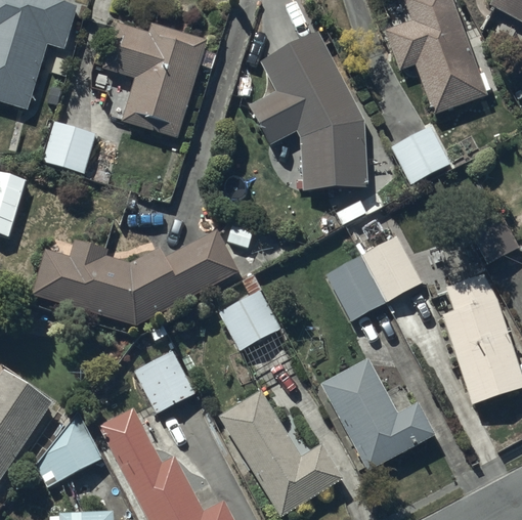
[(0,100),(29,109),(47,43),(63,47),(75,6),(54,0),(0,0),(0,100)]
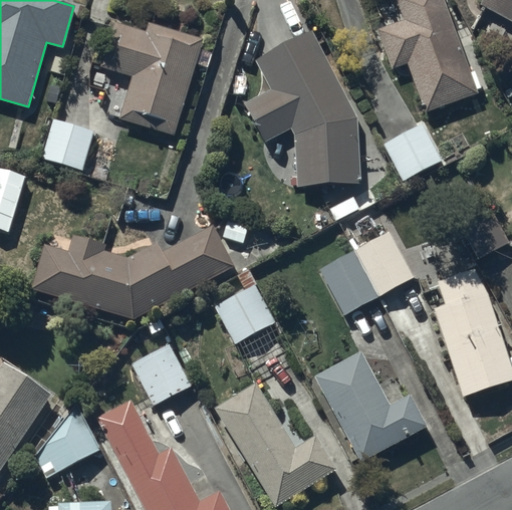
[(399,0),(405,17),(375,27),(389,67),(406,61),(422,111),(476,93),(445,0),(399,0)]
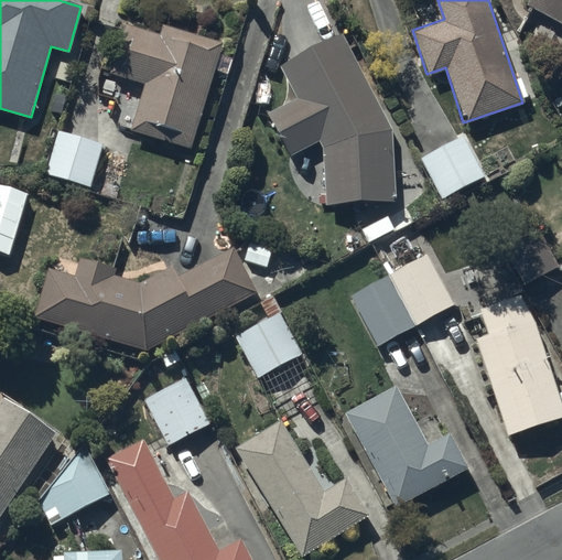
[(527,0),(525,4),(561,23),(561,0),(527,0)]
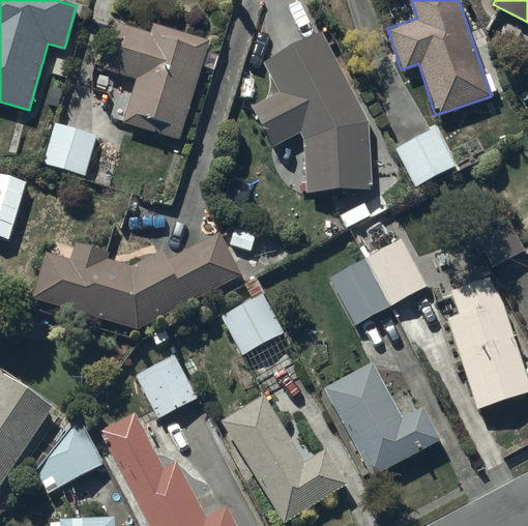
[(150,32),(118,22),(105,67),(136,78),(122,121),(178,139),(209,38),(153,22),(150,32)]
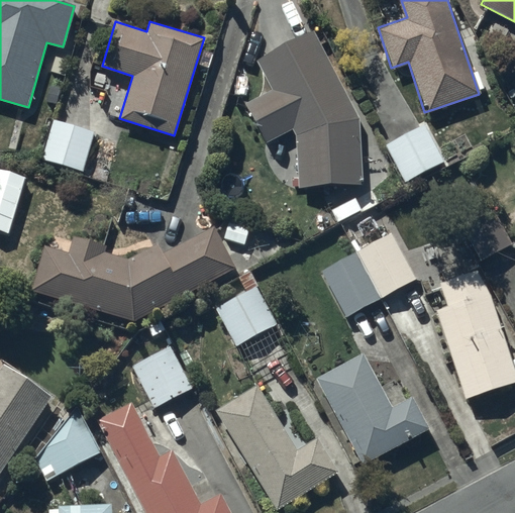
[(312,31),(256,61),(272,89),(245,103),(267,142),(291,129),(295,136),(296,187),(359,183),(357,116),(312,31)]
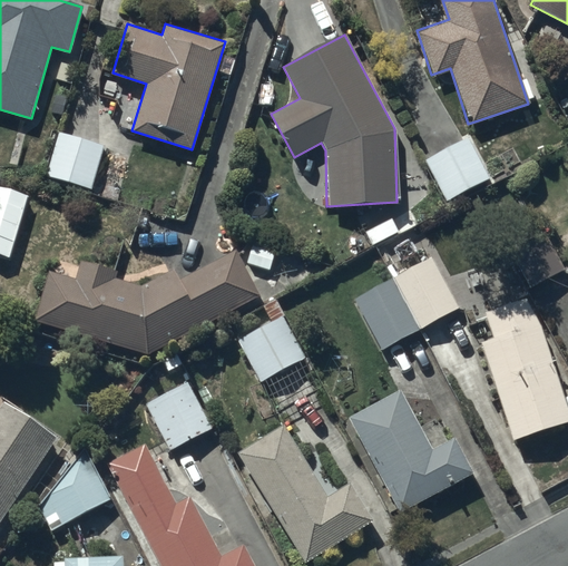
[(107,148),(60,133),(46,174),(92,191),(107,148)]
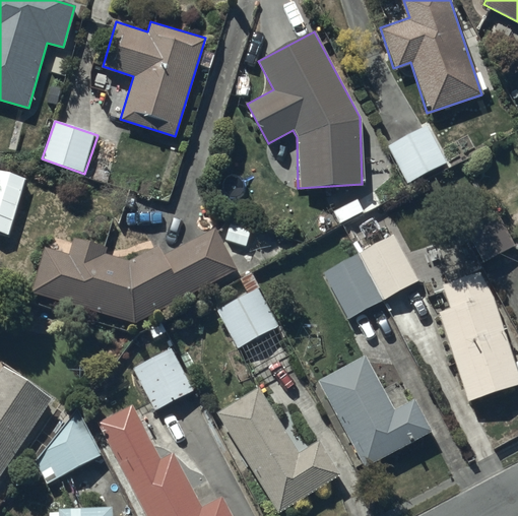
[(424,124),(386,144),(405,182),(444,162),(424,124)]
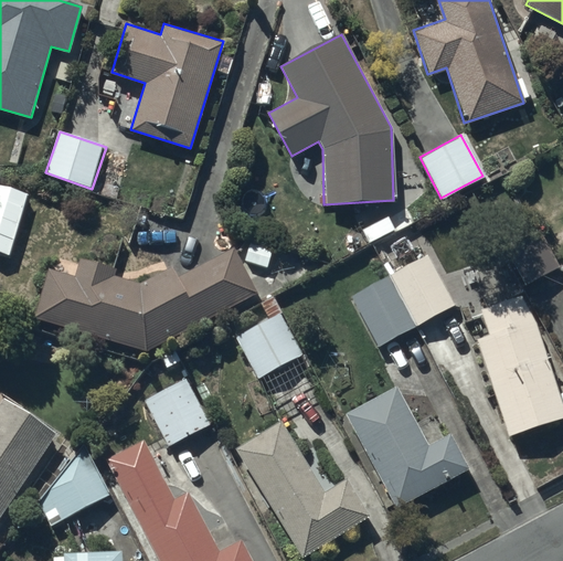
[(28,193),(0,184),(0,251),(9,253),(28,193)]
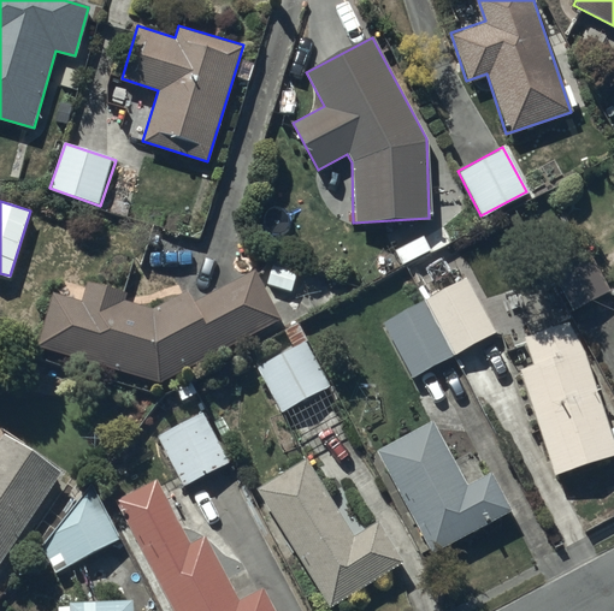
[(547,267),(570,309),(606,289),(583,247),(547,267)]
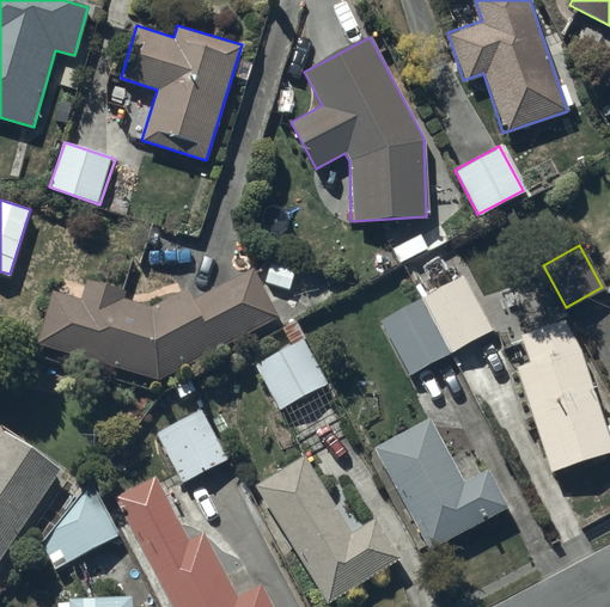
[(270,259),(263,283),(287,292),(296,267),(270,259)]
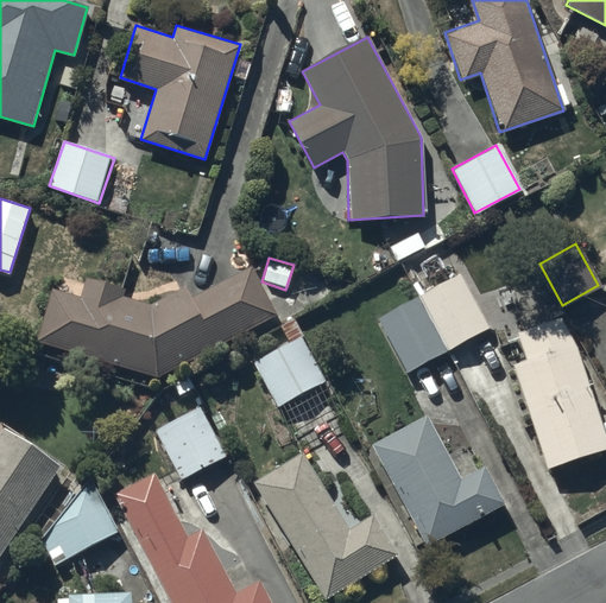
[(125,290),(83,278),(79,297),(52,289),(37,342),(159,378),(278,318),(252,266),(191,297),(187,289),(151,306),(122,298),(125,290)]
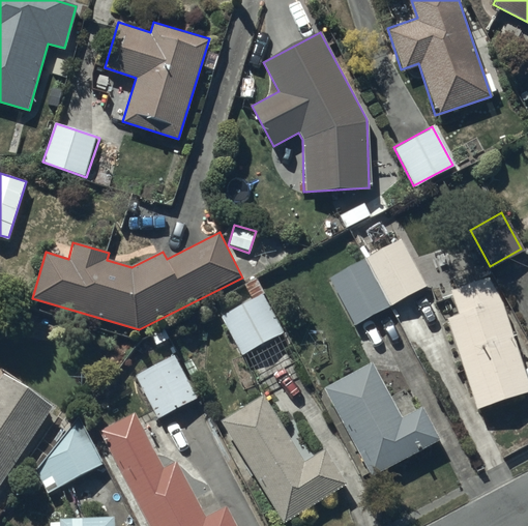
[(362,259),(387,303),(423,283),(399,239),(362,259)]
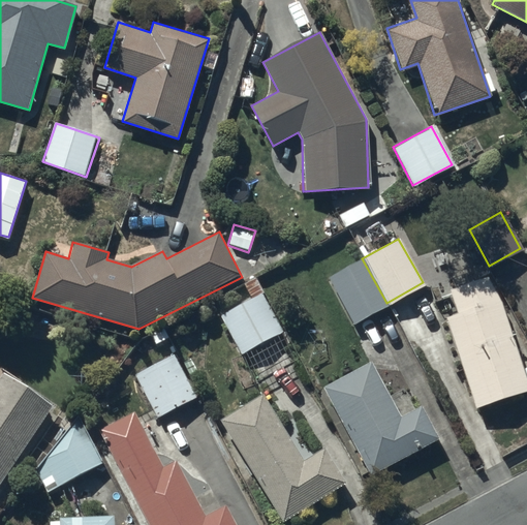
[(386,303),(362,258),(329,277),(353,321),(386,303)]
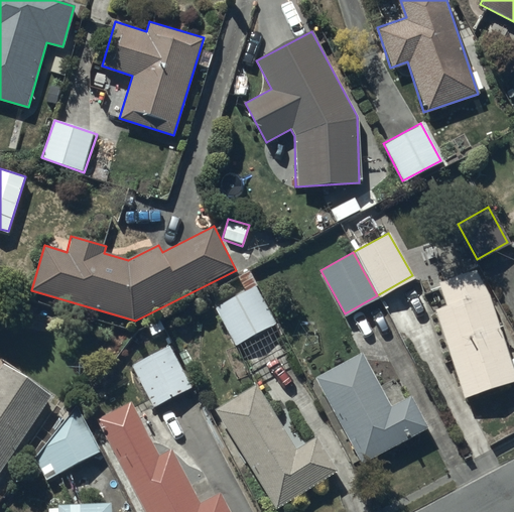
[(513,373),(475,270),(437,284),(445,307),(433,311),(466,398),(513,379),(513,373)]
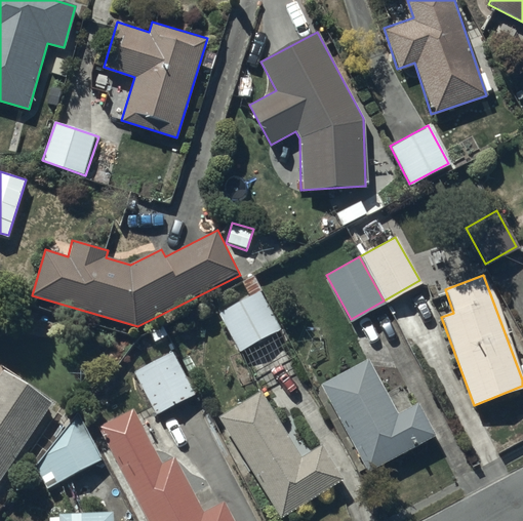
[(258,289),(219,311),(241,351),(281,329),(258,289)]
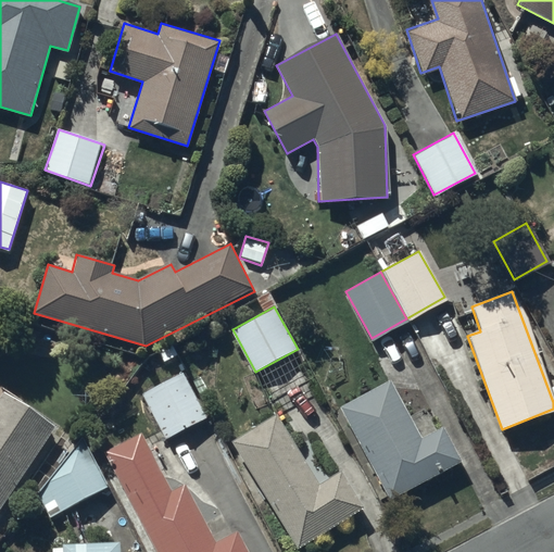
[(183,372),(139,394),(163,439),(206,416),(183,372)]
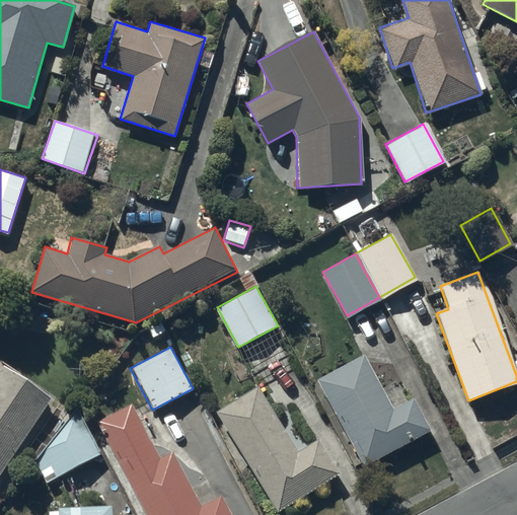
[(365,359),(319,381),(362,465),(430,432),(413,398),(390,410),(365,359)]
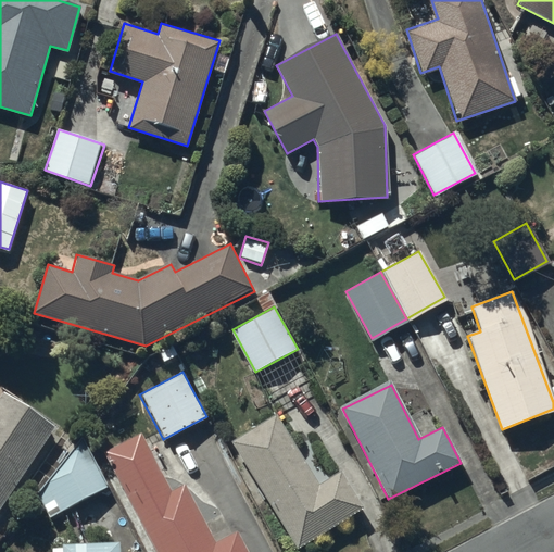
[(0,511),(55,427),(3,392),(0,398),(0,511)]
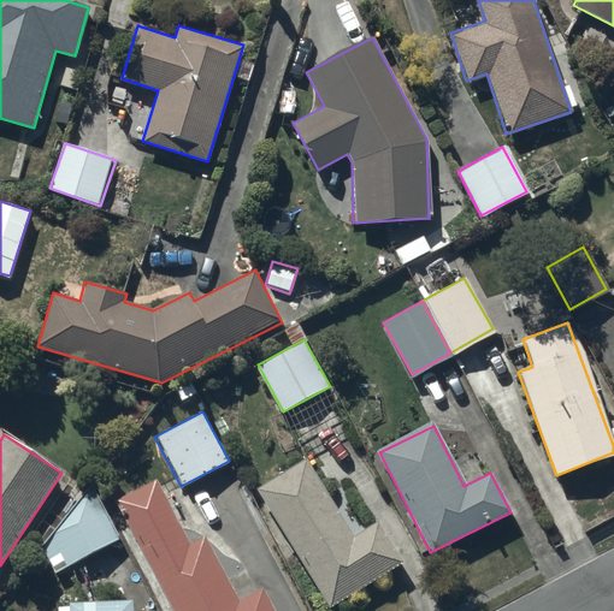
[(307,458),(258,488),(329,606),(403,562),(379,523),(355,538),(307,458)]
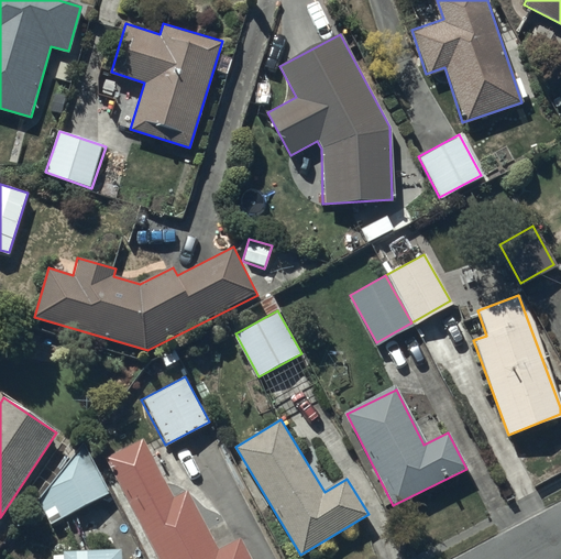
[(141,438),(105,459),(161,558),(253,558),(241,537),(219,548),(187,490),(174,497),(141,438)]
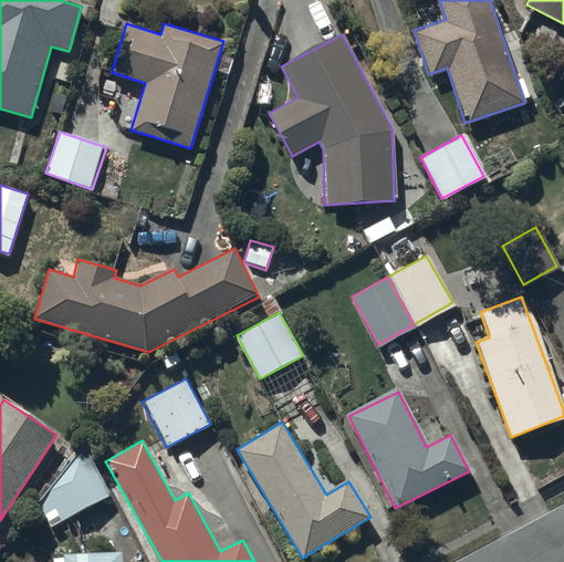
[(87,441),(38,501),(50,526),(113,496),(87,441)]
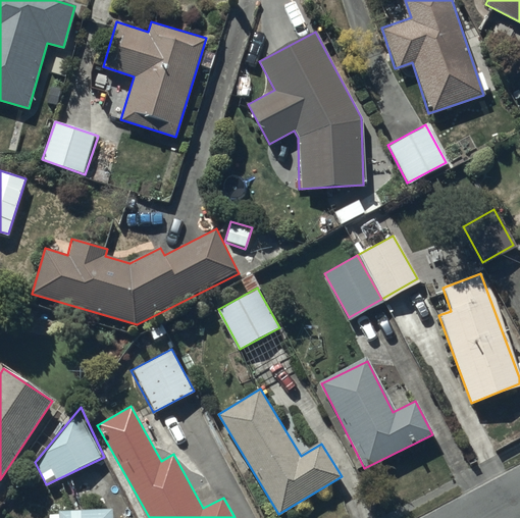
[(58,514),(49,514),(48,517),(112,517),(112,508),(58,510),(58,514)]
